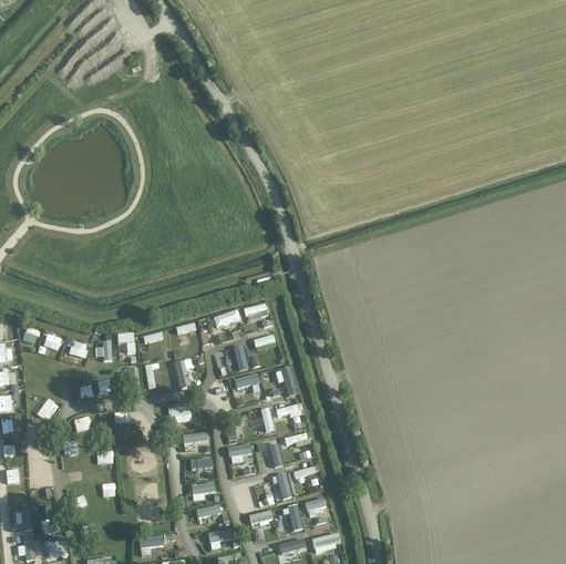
[(267,310),(265,303),(244,308),(245,316),(267,310)]
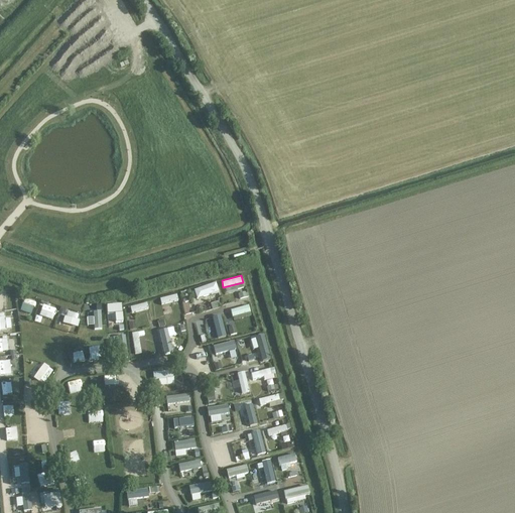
[(219,290),(216,281),(195,288),(198,297),(219,290)]
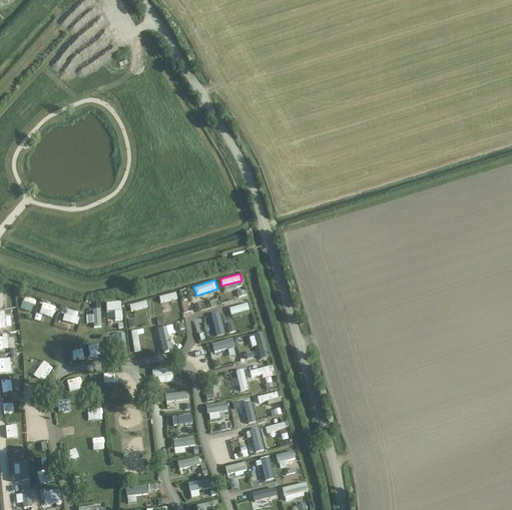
[(177,298),(175,292),(159,296),(160,302),(177,298)]
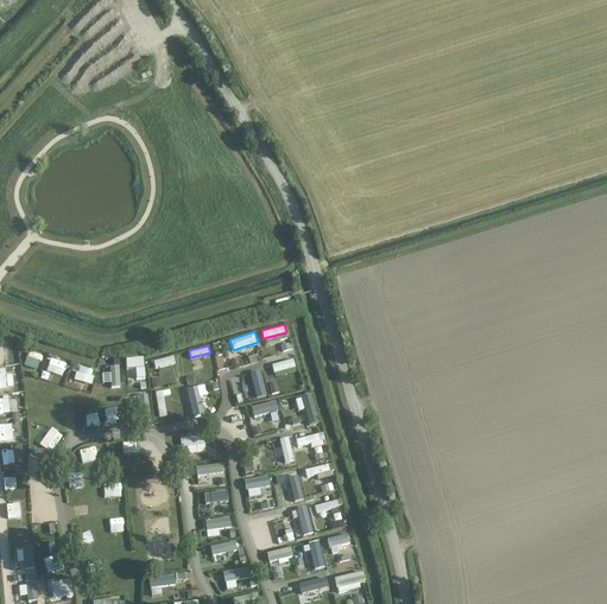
[(174,355),(153,360),(156,367),(175,362),(174,355)]
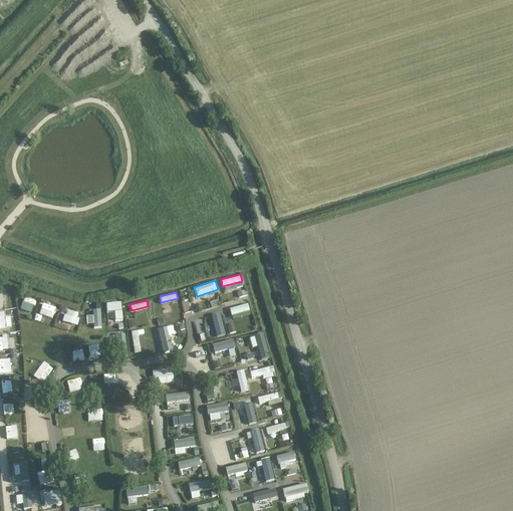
[(120,301),(106,302),(107,311),(114,310),(115,319),(122,318),(122,310),(121,310),(120,301)]
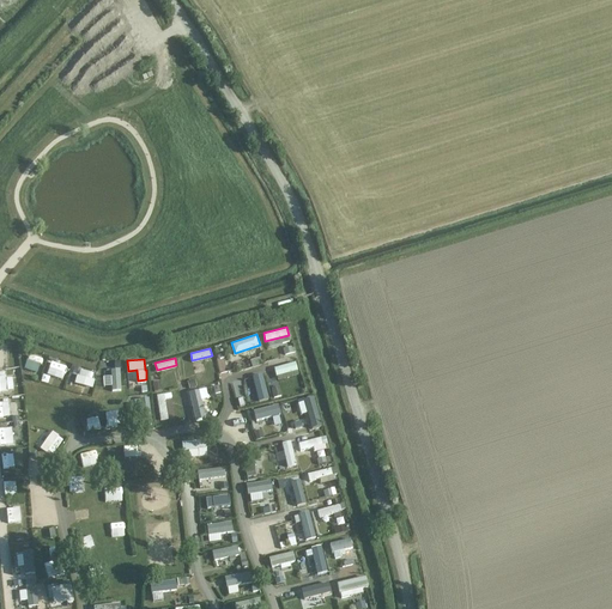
[(297,369),(296,360),(274,366),(276,375),(297,369)]
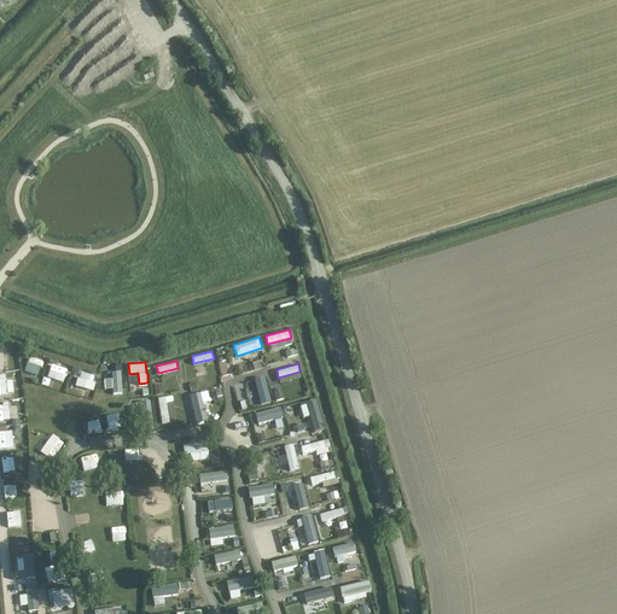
[(122,392),(121,372),(112,372),(114,392),(122,392)]
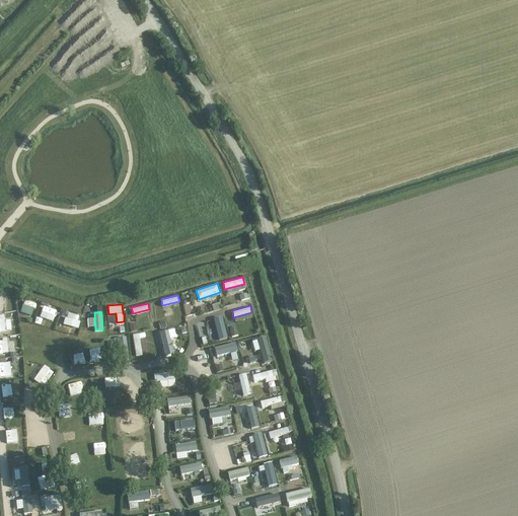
[(203,341),(209,340),(205,322),(199,323),(203,341)]
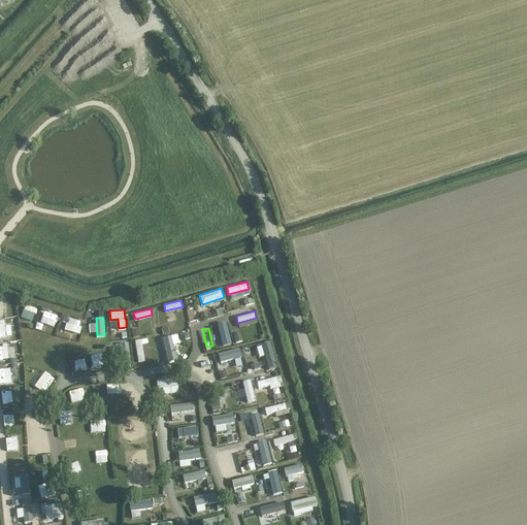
[(163,335),(169,356),(175,355),(169,333),(163,335)]
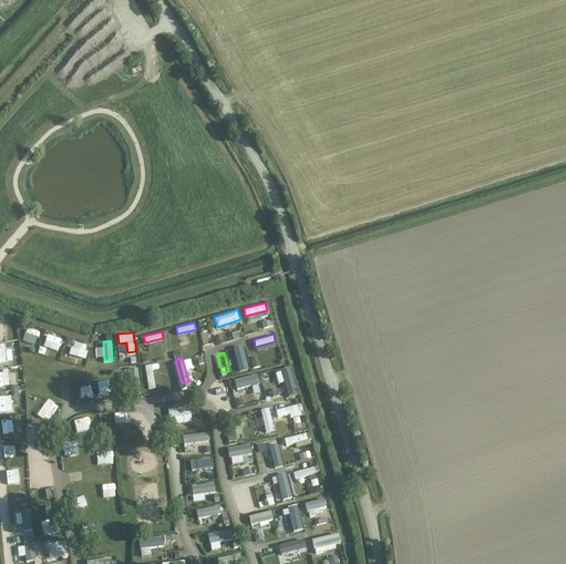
[(152,363),(145,365),(148,388),(155,387),(152,363)]
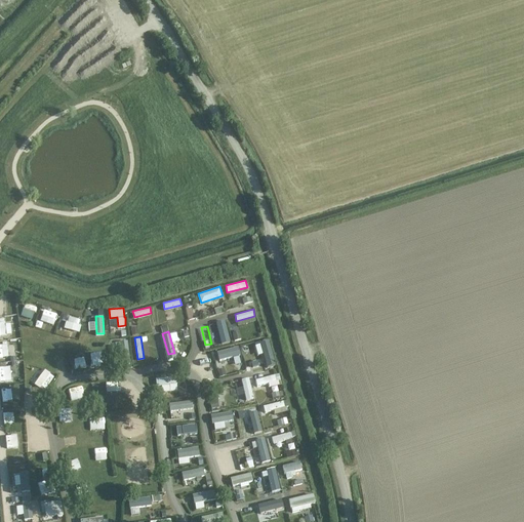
[(265,347),(263,339),(244,345),(245,351),(265,347)]
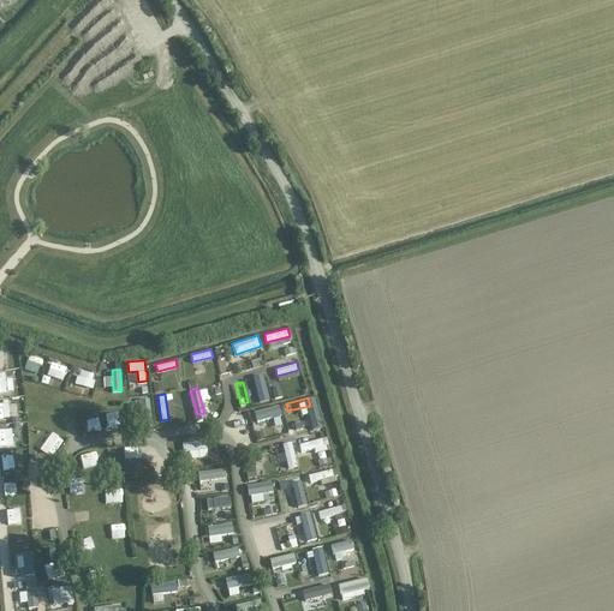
[(260,409),(261,418),(281,412),(279,405),(260,409)]
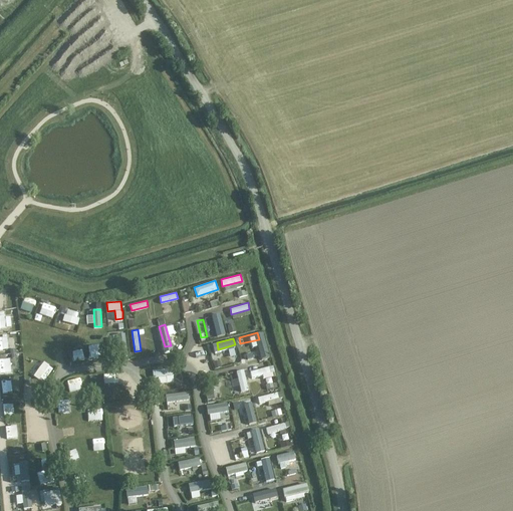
[(110,349),(110,356),(129,354),(127,347),(110,349)]
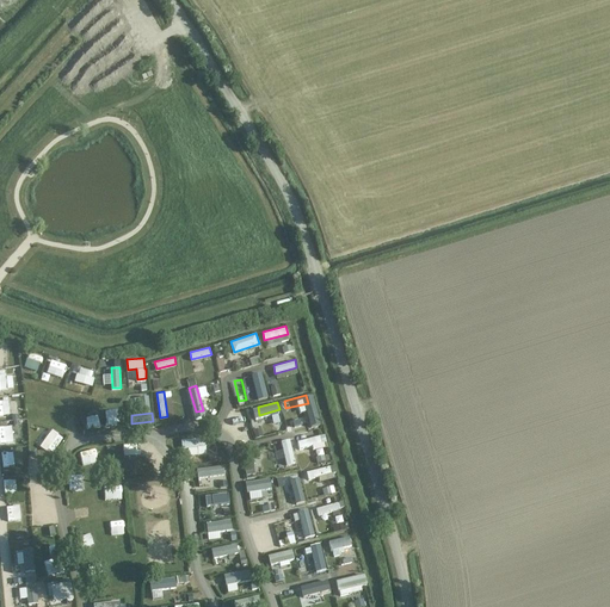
[(321,441),(320,434),(297,440),(300,447),(321,441)]
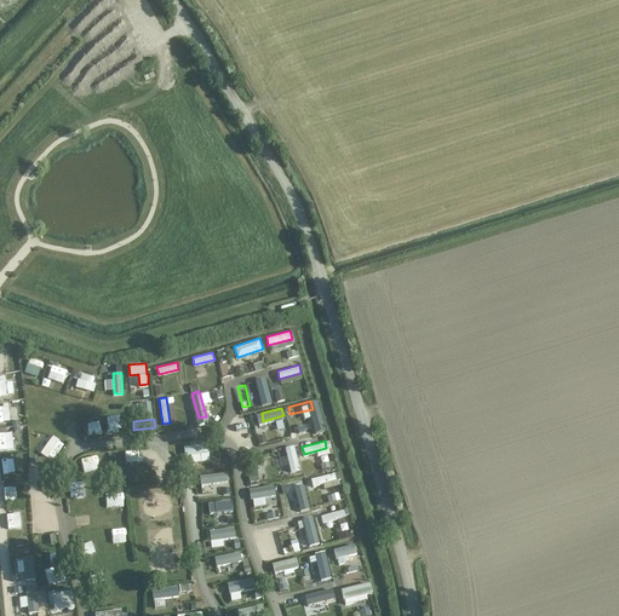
[(210,453),(208,443),(184,445),(185,454),(210,453)]
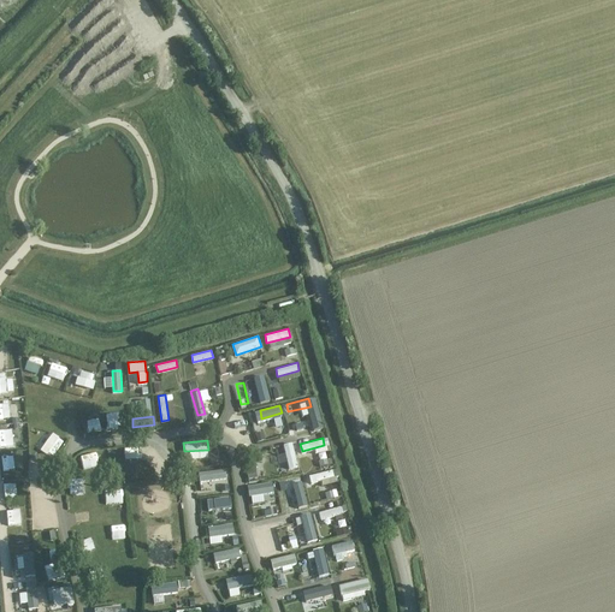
[(293,443),(284,444),(289,469),(297,467),(293,443)]
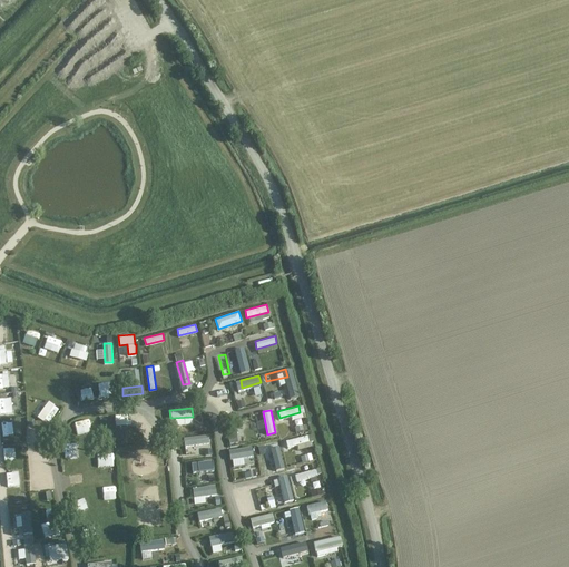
[(208,434),(184,438),(185,446),(209,443),(208,434)]
